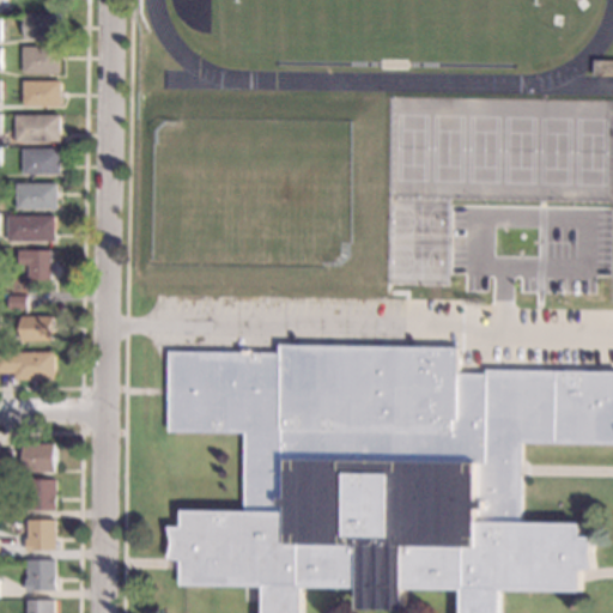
[(60,38),(26,38),(26,16),(60,16),(60,38)]
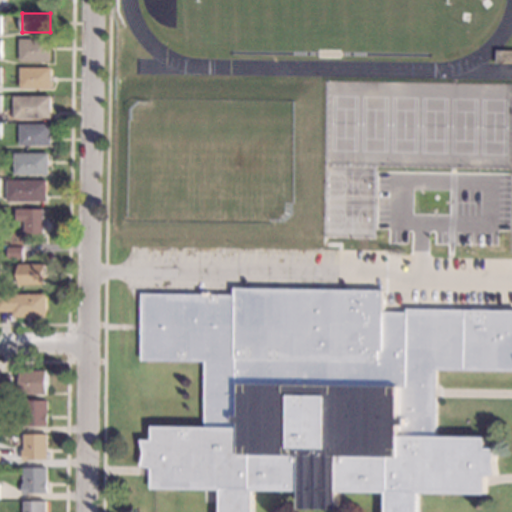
[(51,62),(20,62),(20,40),(51,40),(51,62)]
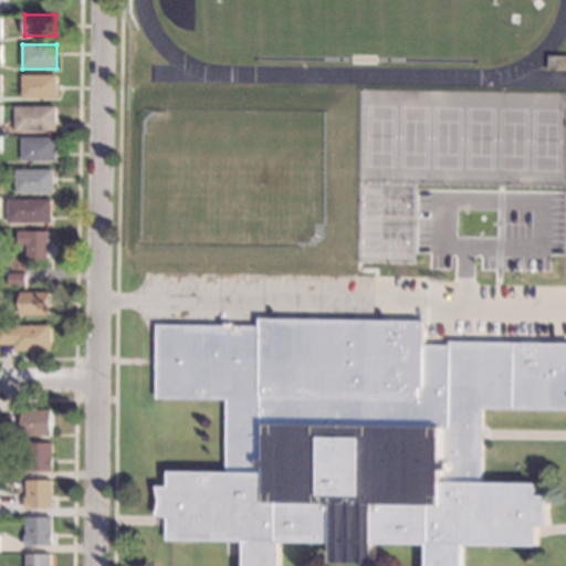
[(565,72),(551,72),(551,56),(565,56),(565,72)]
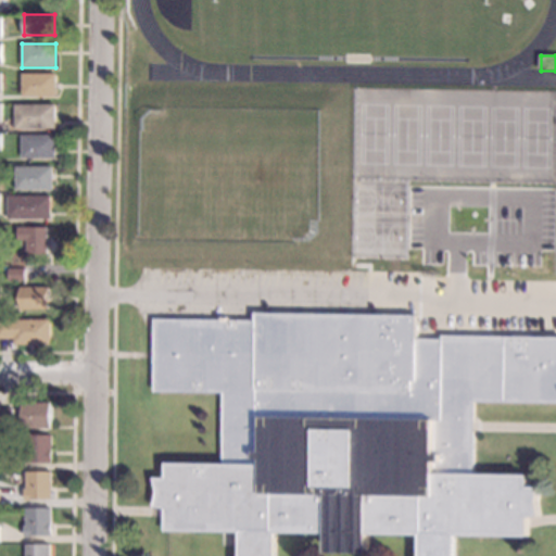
[(55,97),(22,97),(22,74),(55,74),(55,97)]
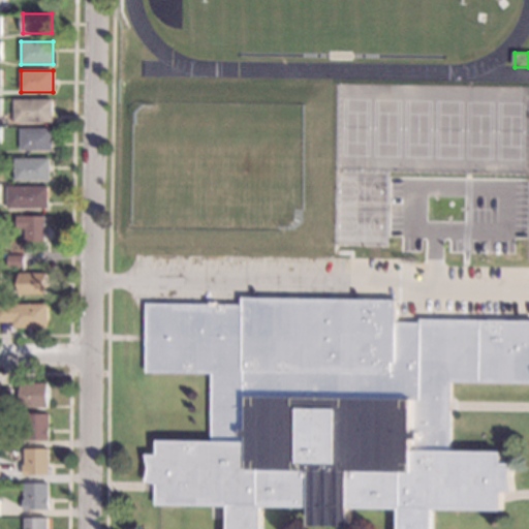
[(54,123),(14,123),(14,100),(53,100),(54,123)]
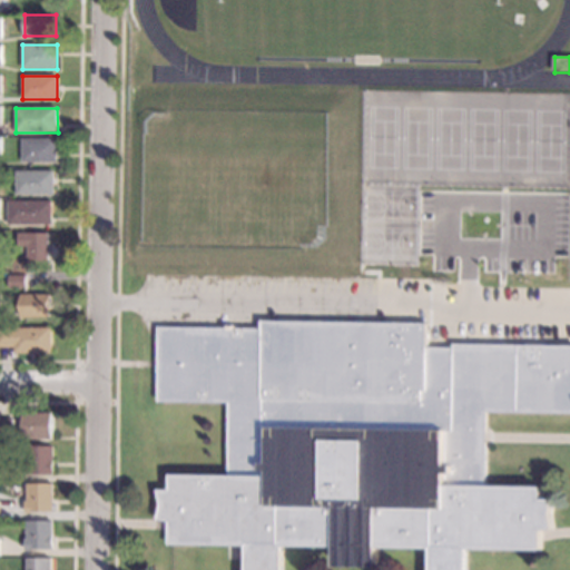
[(57,163),(22,163),(22,139),(57,139),(57,163)]
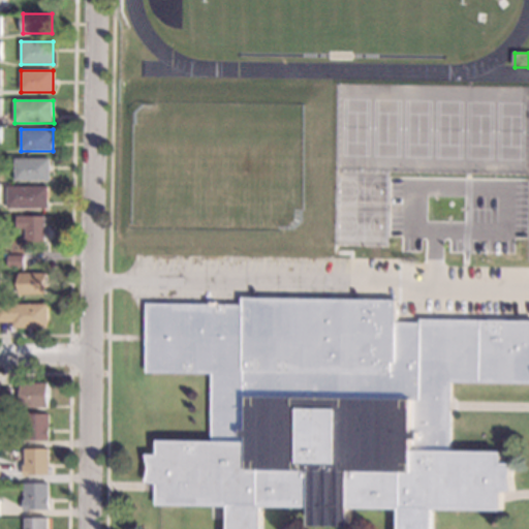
[(51,181),(14,181),(14,159),(51,159),(51,181)]
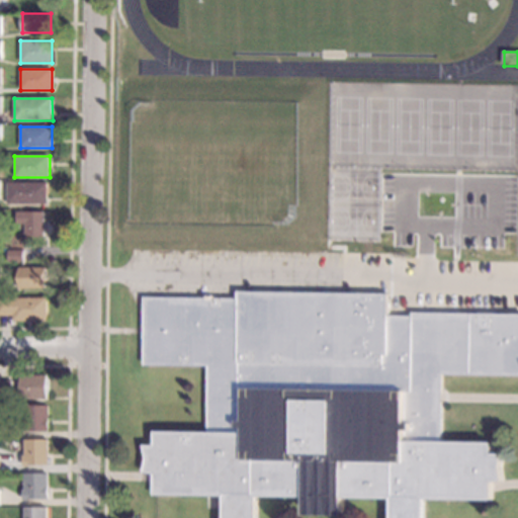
[(48,204),(7,204),(7,183),(48,183),(48,204)]
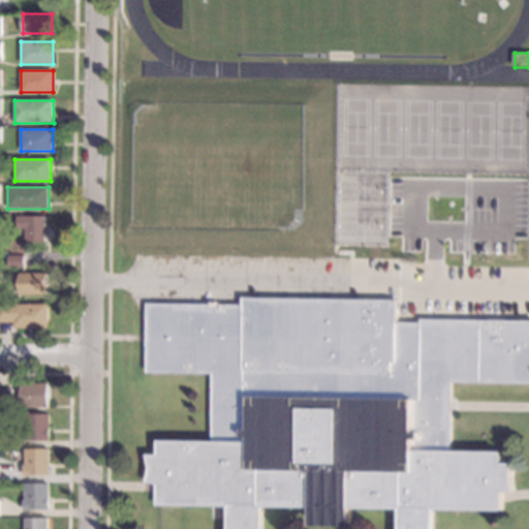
[(45,242),(26,242),(26,229),(17,229),(17,216),(45,216),(45,242)]
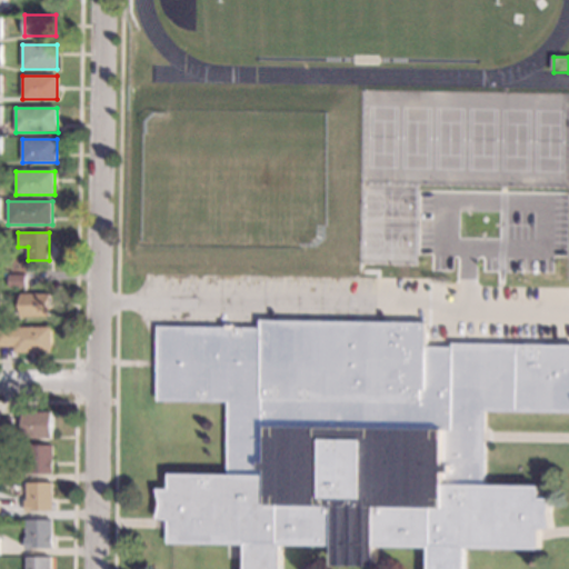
[(27,288),(9,289),(8,276),(27,276),(27,288)]
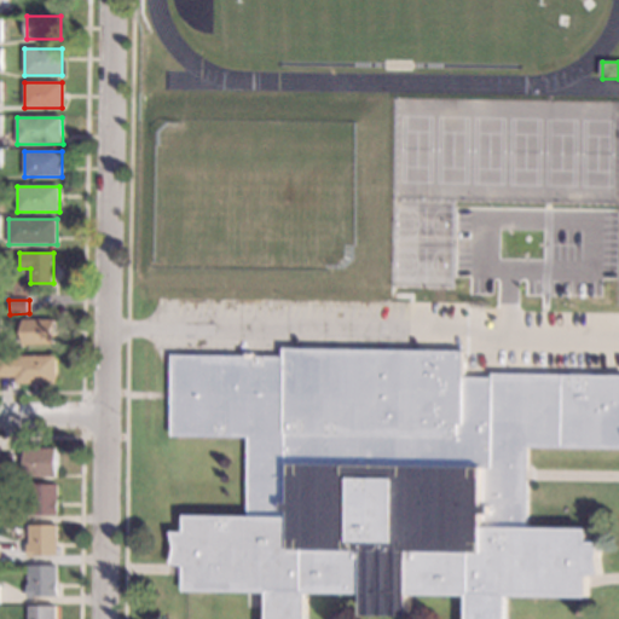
[(56,345),(22,345),(22,320),(56,320),(56,345)]
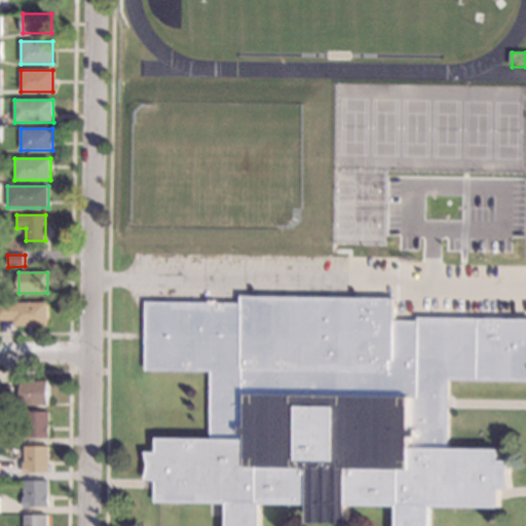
[(393,321),(418,322),(418,317),(525,318),(525,380),(449,380),(448,404),(448,449),(500,450),(500,460),(511,461),(508,475),(511,488),(499,490),(499,494),(499,508),(428,508),(428,525),(224,525),(225,504),(155,503),(155,484),(155,482),(145,480),(148,465),(145,452),(156,453),(156,438),(209,439),(210,373),(144,372),(145,302),(210,303),(211,300),(216,300),(216,303),(241,303),(241,297),(395,299),(393,321)]
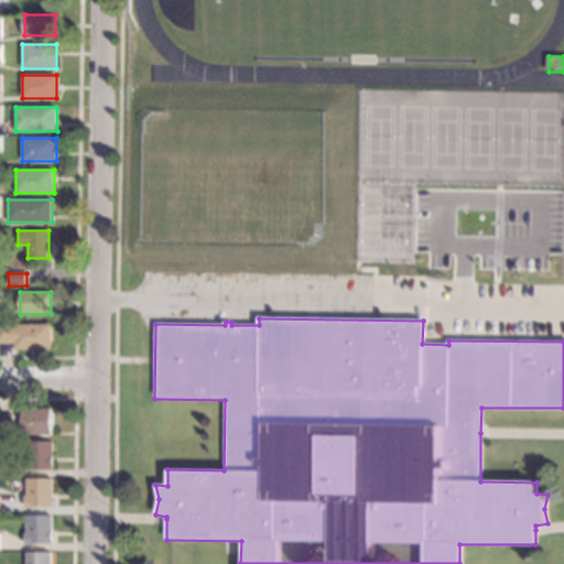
[(52,349),(14,350),(14,344),(0,344),(0,325),(51,325),(52,349)]
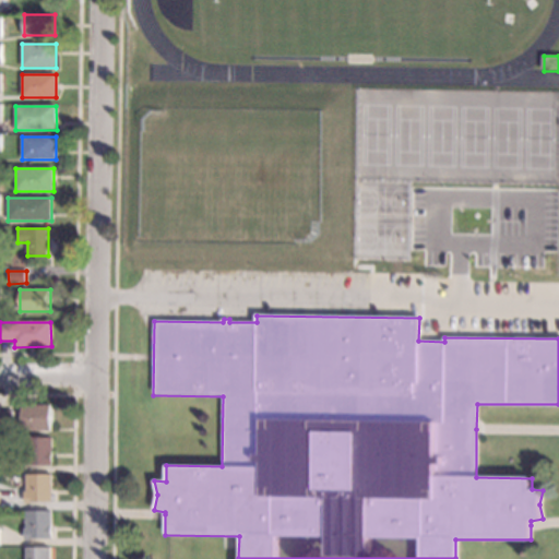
[(50,430),(22,431),(21,405),(50,405),(50,430)]
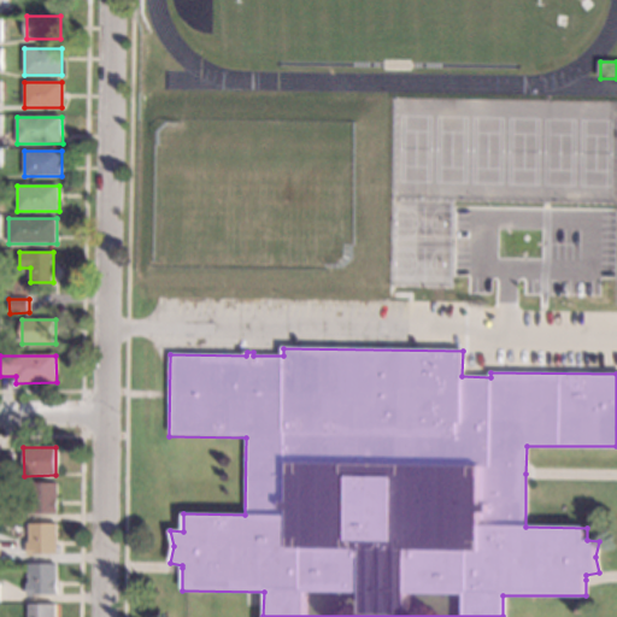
[(13,475),(0,475),(0,453),(13,453),(13,475)]
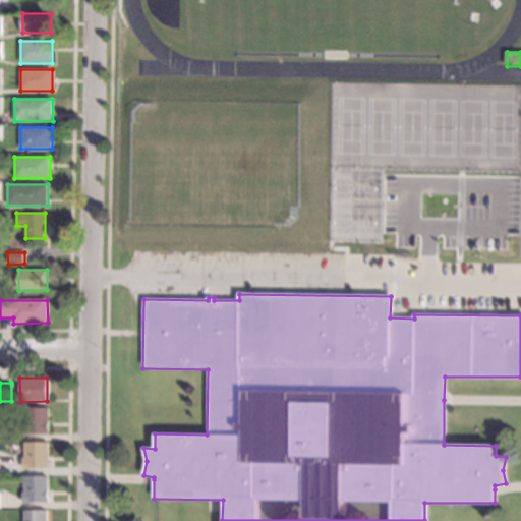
[(49,435),(22,435),(22,424),(14,424),(14,408),(49,408),(49,435)]
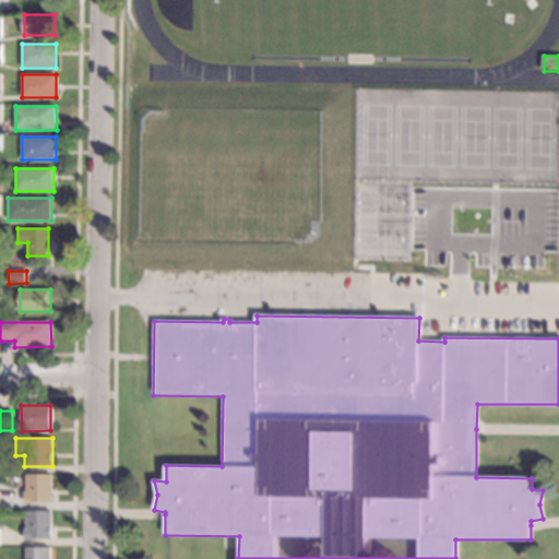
[(51,502),(24,502),(24,491),(25,491),(25,475),(51,475),(51,502)]
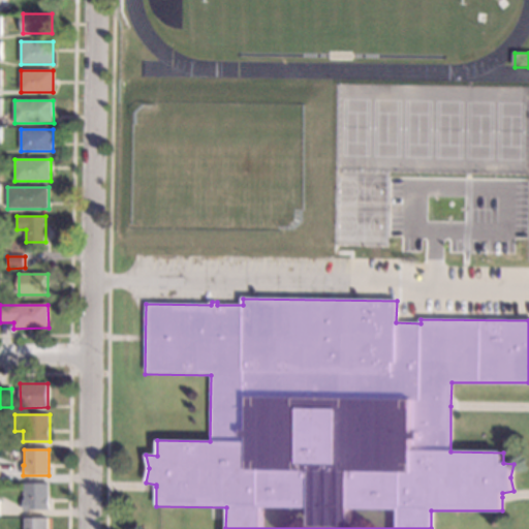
[(49,510),(28,510),(28,511),(22,511),(22,500),(24,500),(24,485),(49,485),(49,510)]
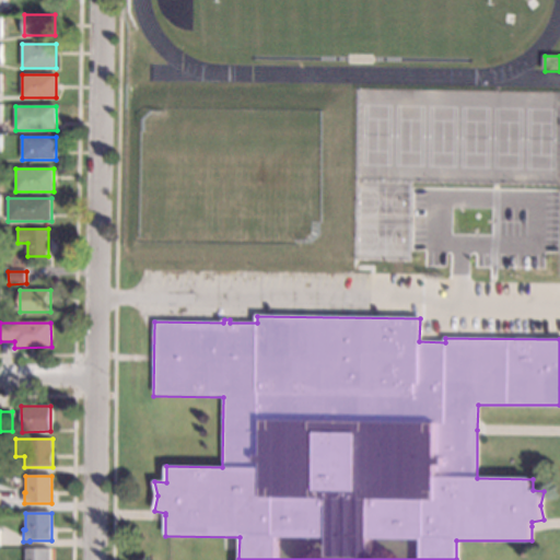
[(50,559),(25,559),(25,548),(50,548),(50,559)]
